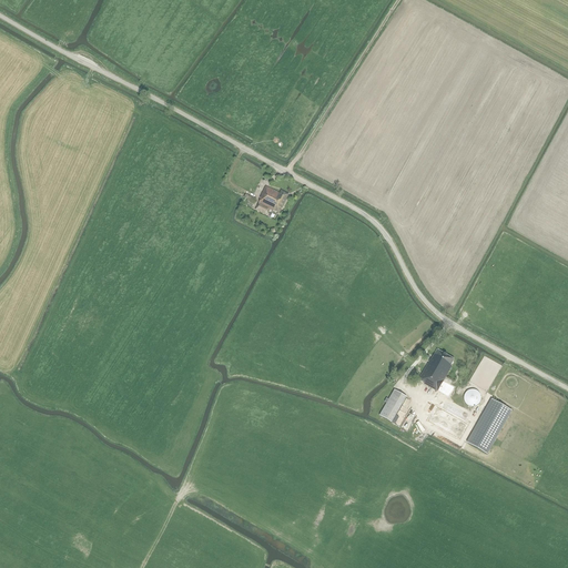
[(280,193),(279,193),(266,186),(260,199),(261,199),(256,210),(266,214),(270,209),(274,211),(279,213),(287,198),(286,196),(287,194),(281,191),(280,193)]
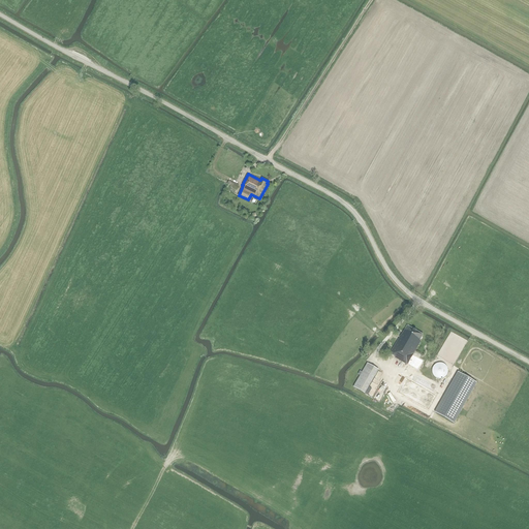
[(423,335),(407,325),(401,336),(400,336),(390,353),(395,356),(395,358),(407,365),(408,364),(417,369),(423,361),(413,354),(421,342),(419,341),(423,335)]
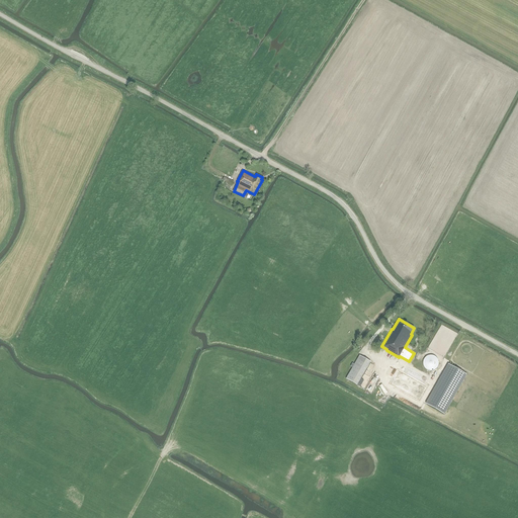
[(451,346),(458,333),(450,329),(446,337),(444,336),(443,339),(447,341),(446,343),(451,346)]
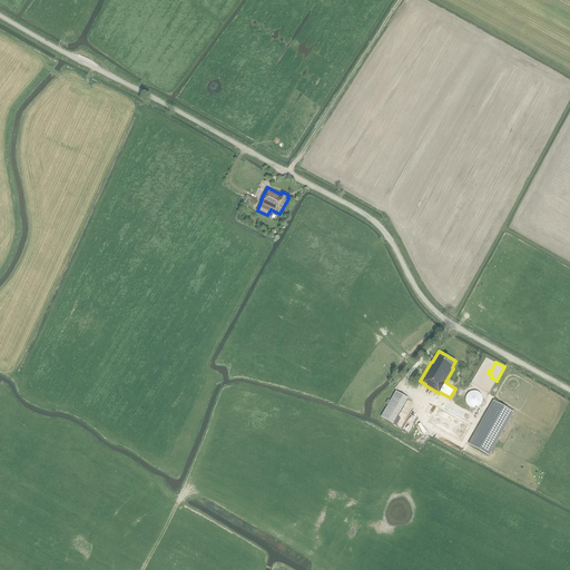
[(408,399),(395,391),(381,418),(393,424),(408,399)]
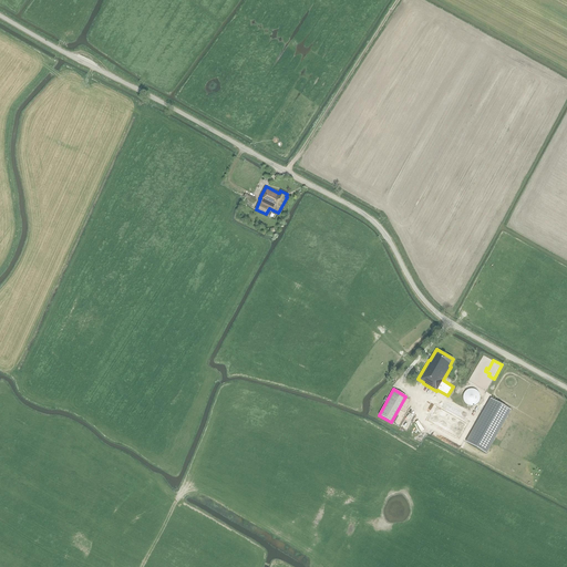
[(478,392),(477,391),(476,391),(476,390),(475,390),(474,390),(474,389),(473,389),(472,389),(471,389),(470,389),(468,390),(467,390),(466,391),(465,391),(465,392),(464,392),(464,393),(464,394),(463,394),(463,395),(463,397),(463,398),(463,399),(463,400),(464,401),(464,402),(465,403),(466,404),(467,405),(468,405),(470,406),(471,406),(472,406),(473,406),(474,405),(475,405),(476,404),(477,404),(477,403),(478,402),(480,402),(480,401),(480,400),(480,399),(481,398),(481,397),(480,395),(480,394),(478,393),(478,392)]
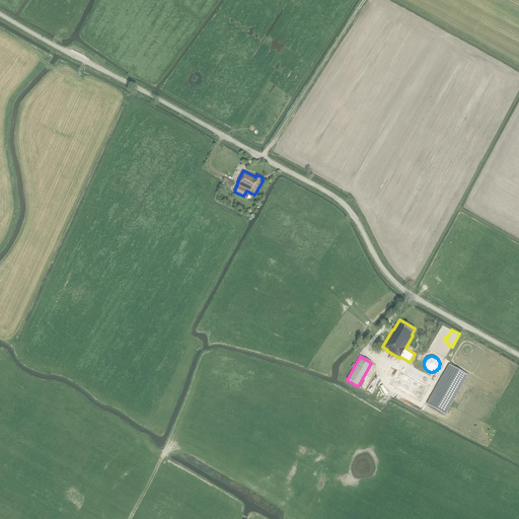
[(449,365),(427,404),(445,416),(467,376),(449,365)]
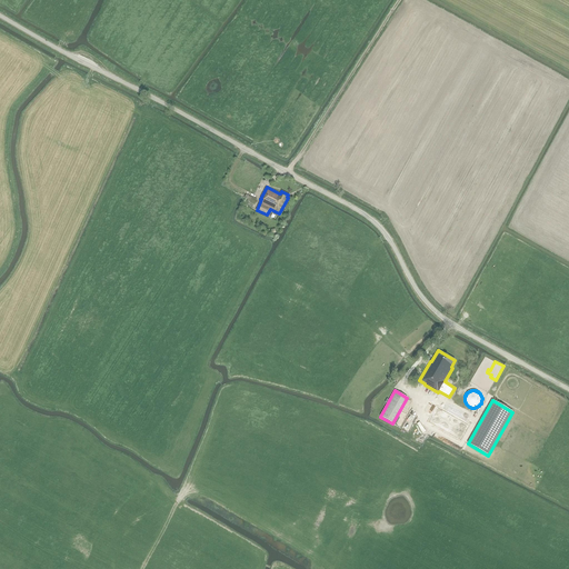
[(461,441),(470,425),(437,406),(427,421),(461,441)]
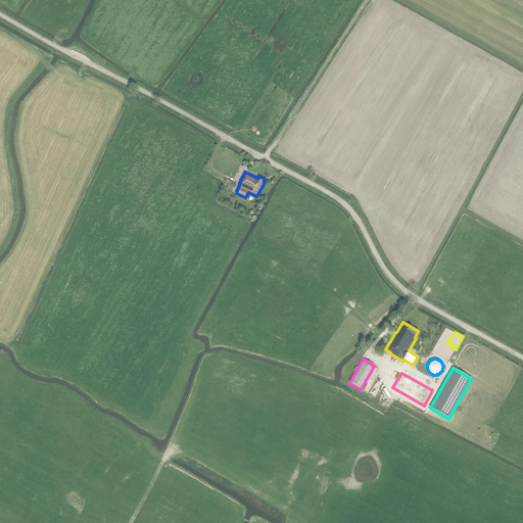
All buildings are outlined.
